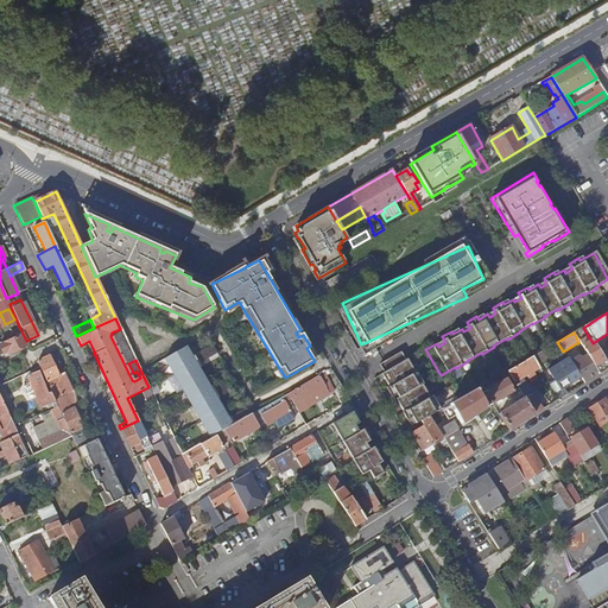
[(0,346),(0,350),(2,355),(7,353),(8,354),(27,346),(23,336),(0,346)]
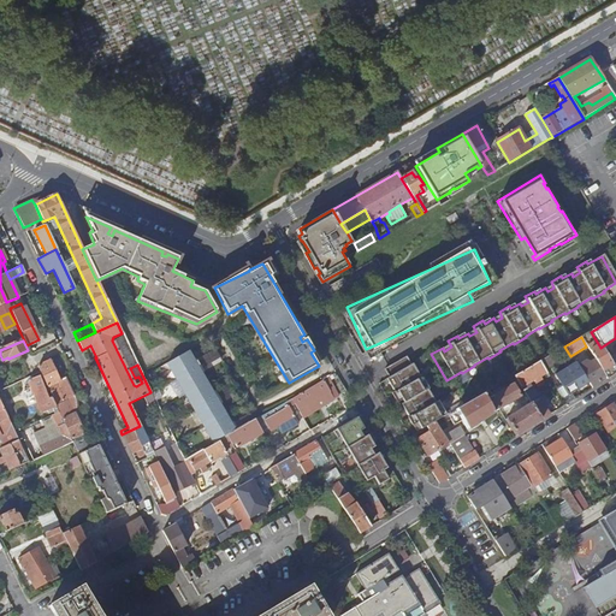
[(588,384),(592,390),(599,385),(598,383),(605,378),(606,380),(615,374),(615,371),(600,348),(599,345),(588,351),(594,361),(587,366),(586,362),(578,367),(588,384)]
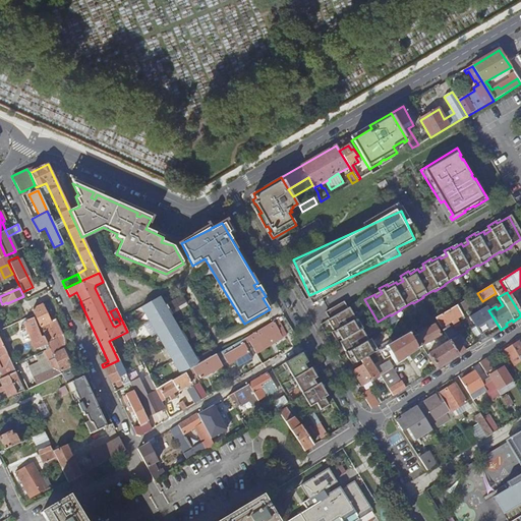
[(159,298),(140,309),(149,323),(166,311),(169,310),(166,305),(163,306),(159,298)]
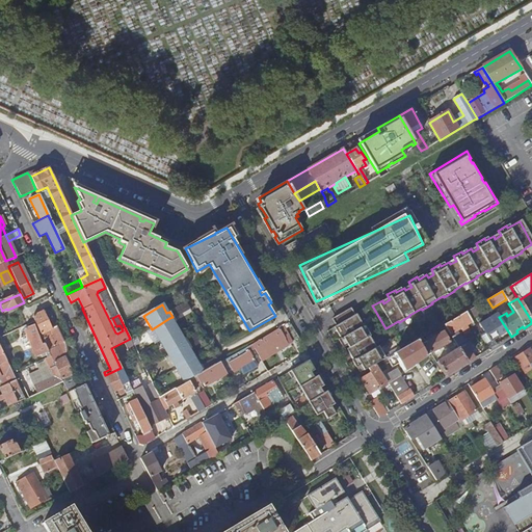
[(337,315),(339,321),(356,313),(353,308),(337,315)]
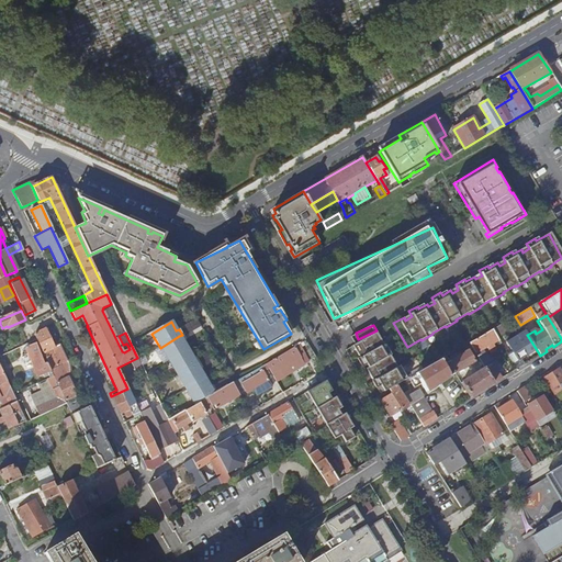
[(499,325),(492,330),(496,337),(504,333),(499,325)]
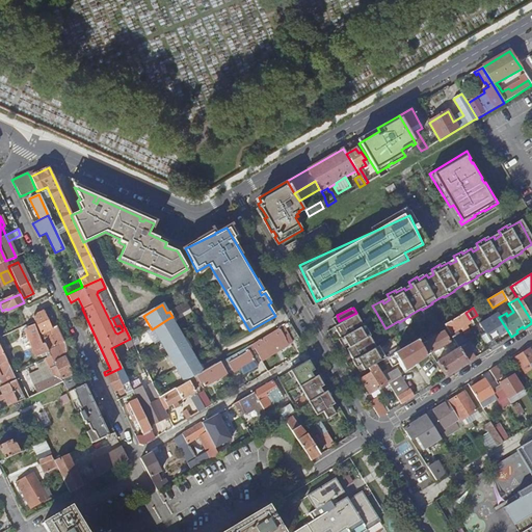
[(57,345),(62,342),(55,326),(50,328),(42,312),(32,317),(44,343),(47,349),(57,345)]
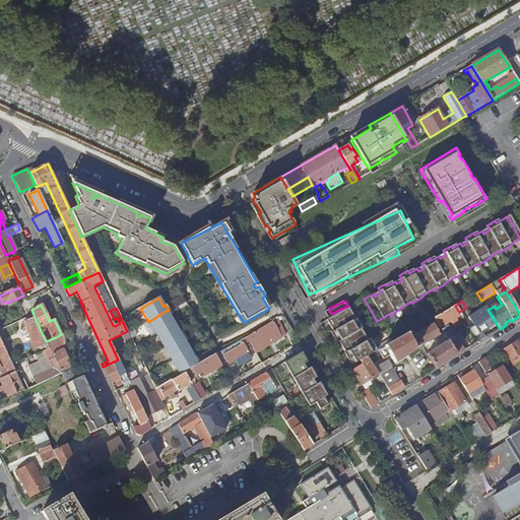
[(455,306),(438,315),(433,318),(439,327),(449,322),(452,327),(457,324),(455,319),(461,315),(459,312),(455,306)]
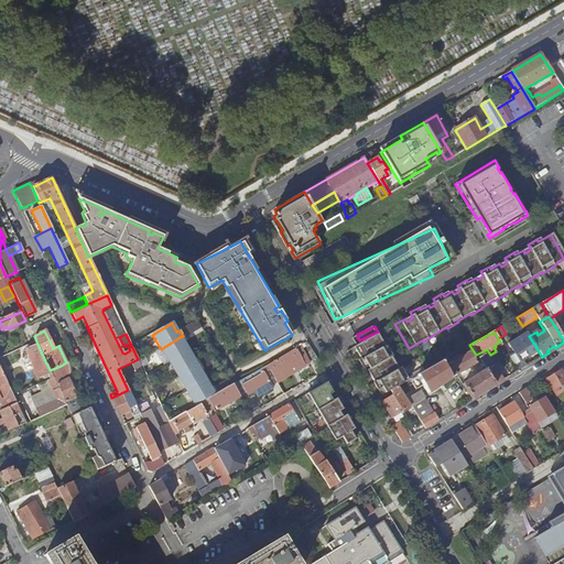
[(509,356),(519,371),(524,367),(521,362),(539,351),(529,336),(528,334),(521,338),(523,340),(520,343),(519,340),(517,338),(508,344),(514,354),(509,356)]
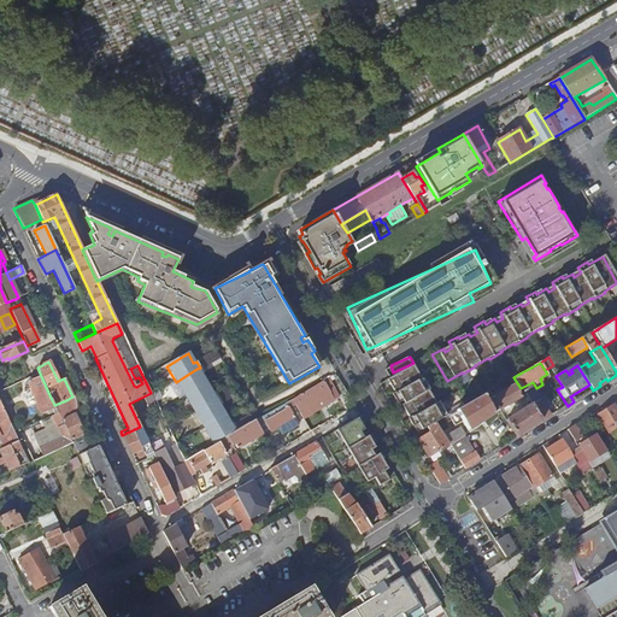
[(197,369),(176,382),(186,398),(206,385),(200,375),(204,374),(200,368),(197,369)]
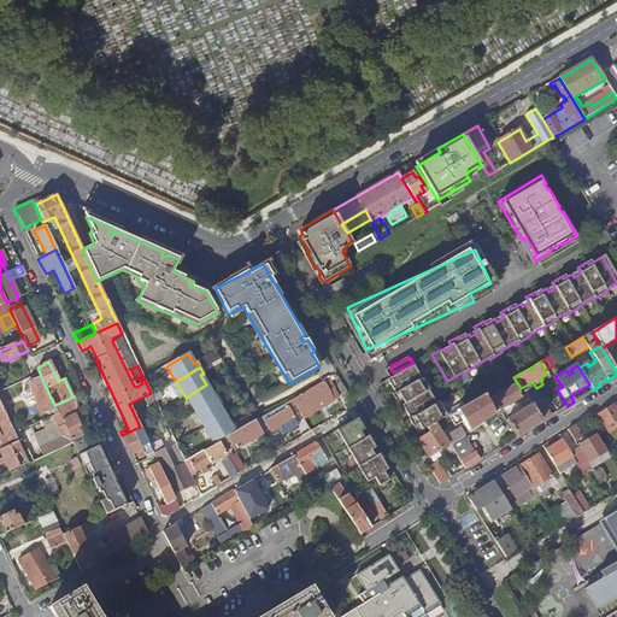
[(40,413),(56,407),(54,405),(51,398),(48,399),(39,376),(27,382),(29,388),(27,389),(28,393),(31,392),(40,413)]
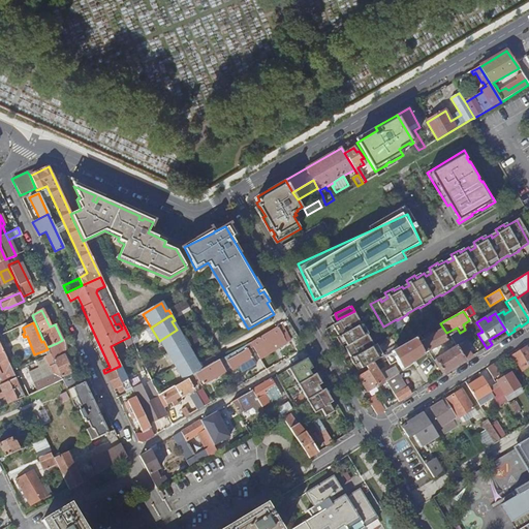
[(250,343),(259,359),(286,342),(283,336),(286,334),(281,323),(276,327),(277,328),(250,343)]
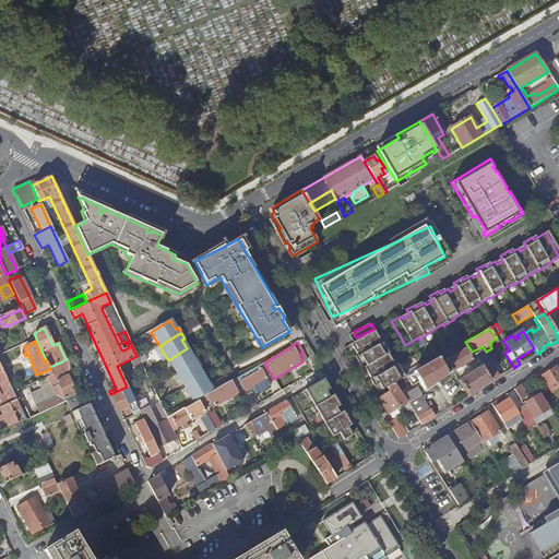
[(187,348),(168,360),(176,375),(195,363),(198,361),(194,356),(192,357),(187,348)]
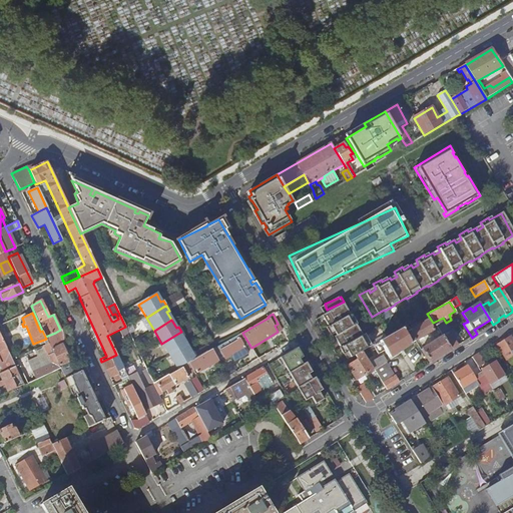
[(409,332),(415,341),(433,331),(427,321),(409,332)]
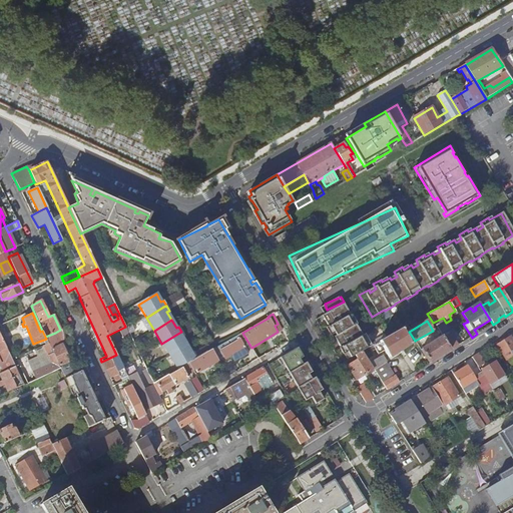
[(125,327),(119,330),(122,336),(128,333),(125,327)]
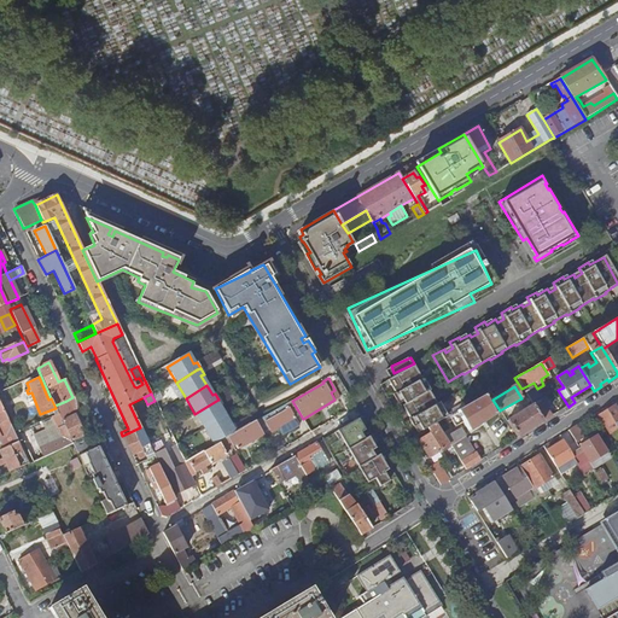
[(536,395),(529,400),(532,406),(543,423),(551,418),(541,401),(540,401),(536,395)]
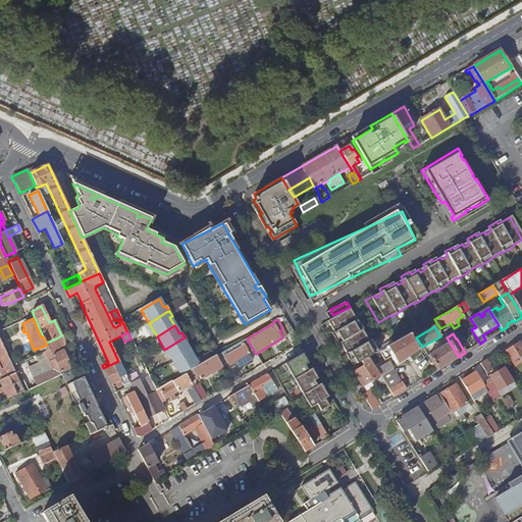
[(408,334),(375,354),(377,360),(382,357),(384,361),(392,358),(396,365),(418,351),(418,350),(422,347),(416,337),(411,341),(408,334)]
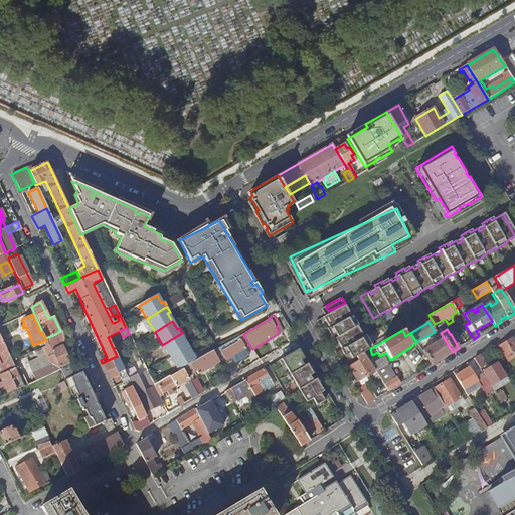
[(55,334),(61,346),(63,344),(62,334),(60,331),(55,334)]
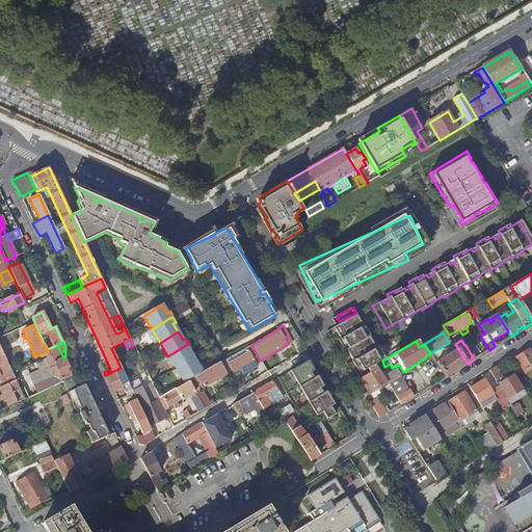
[(186,345),(167,356),(176,370),(193,358),(189,350),(191,349),(188,344),(186,345)]
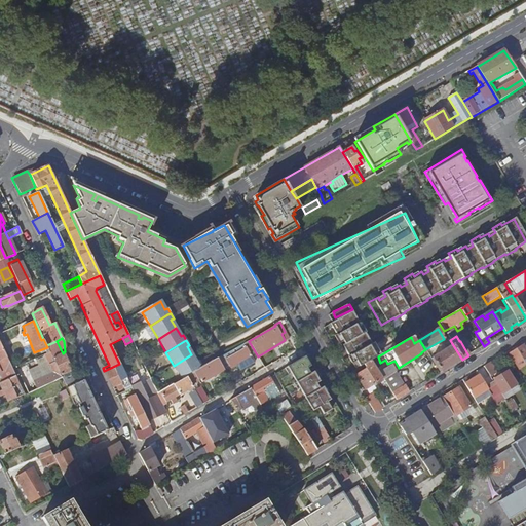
[(52,358),(63,353),(57,341),(46,345),(47,347),(49,352),(52,358)]
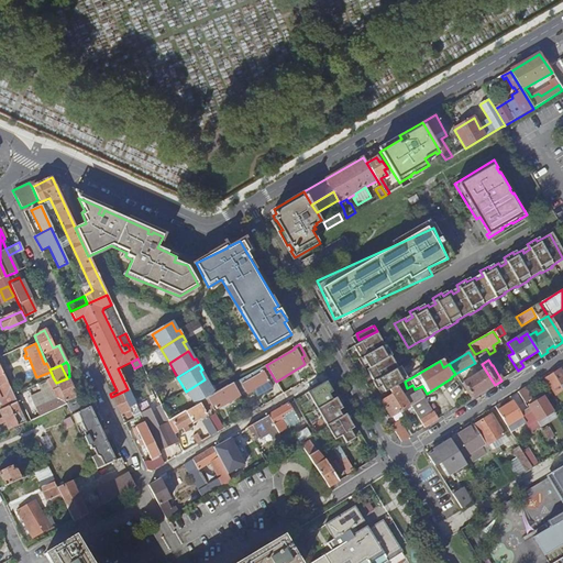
[(239,379),(246,393),(246,394),(254,389),(267,382),(268,381),(261,367),(239,379)]
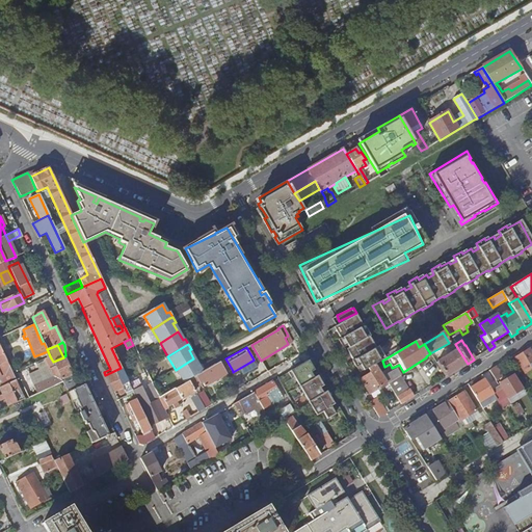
[(458,349),(436,364),(446,377),(468,364),(458,349)]
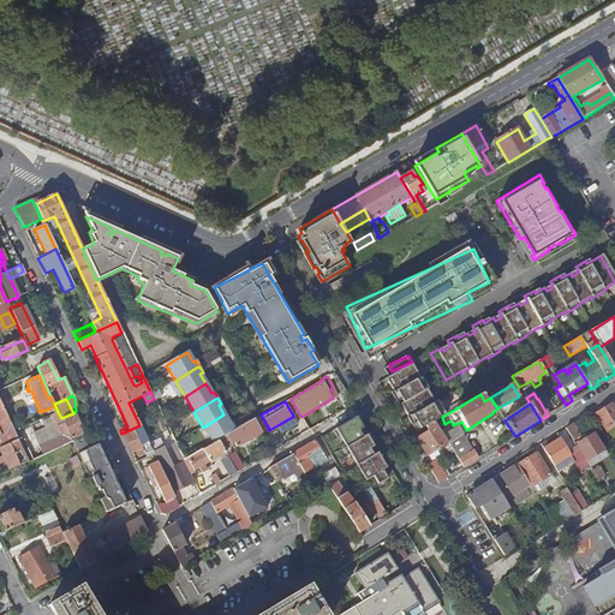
[(614,410),(611,405),(595,415),(605,433),(614,427),(614,410)]
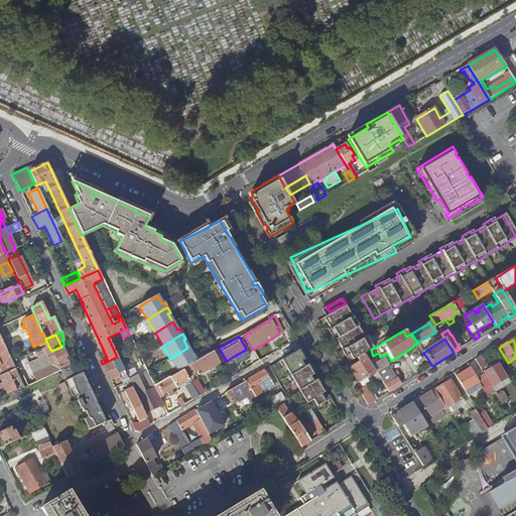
[(43,348),(47,358),(53,355),(51,351),(48,346),(43,348)]
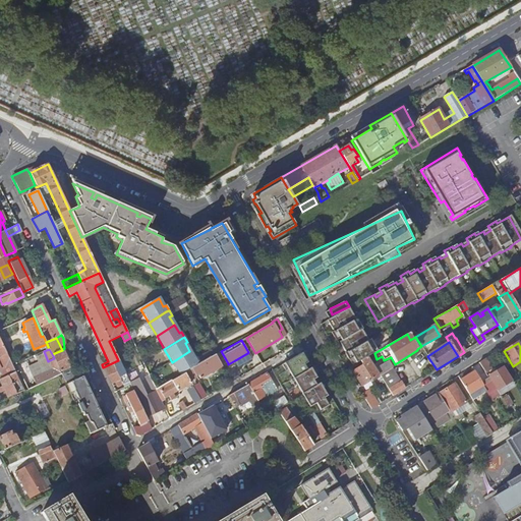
[(61,374),(65,385),(78,379),(75,372),(73,373),(62,350),(52,354),(54,358),(61,374)]
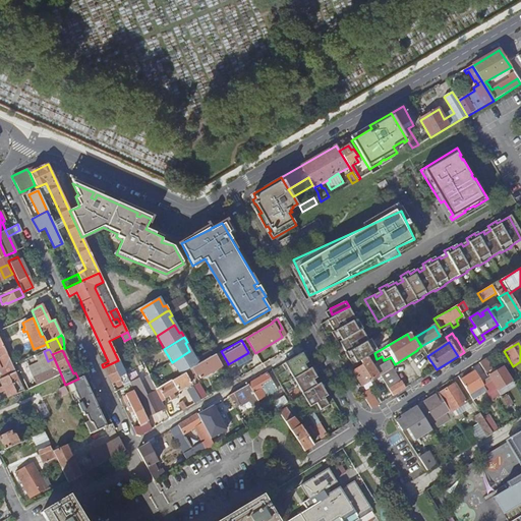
[(180,375),(184,373),(200,363),(196,358),(194,359),(189,351),(172,362),(180,375)]
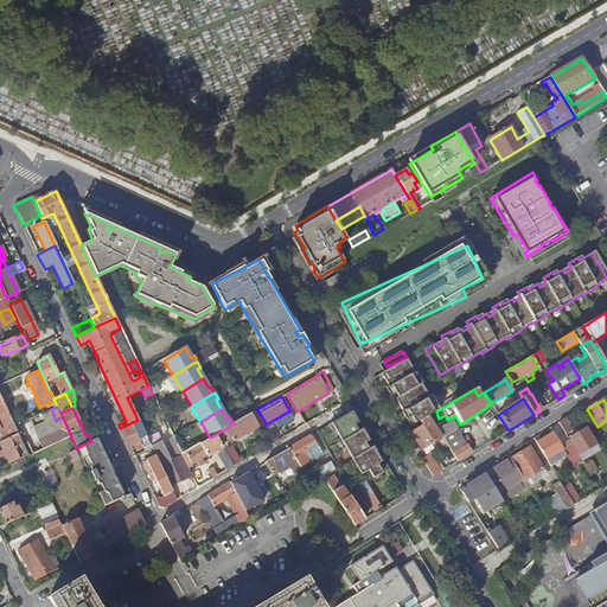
[(250,414),(259,427),(266,423),(257,409),(250,414)]
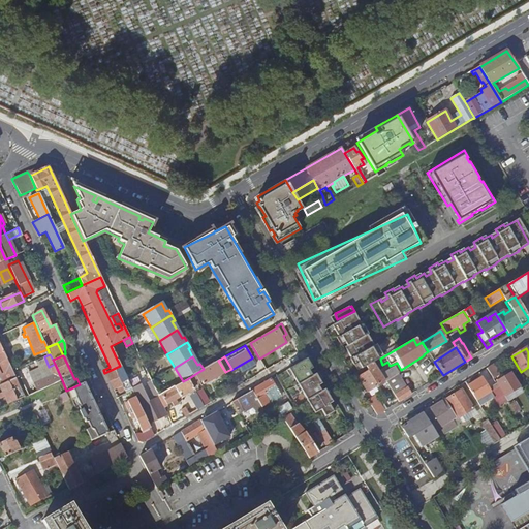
[(309,358),(286,371),(289,377),(291,376),(298,385),(312,377),(309,372),(315,368),(309,358)]
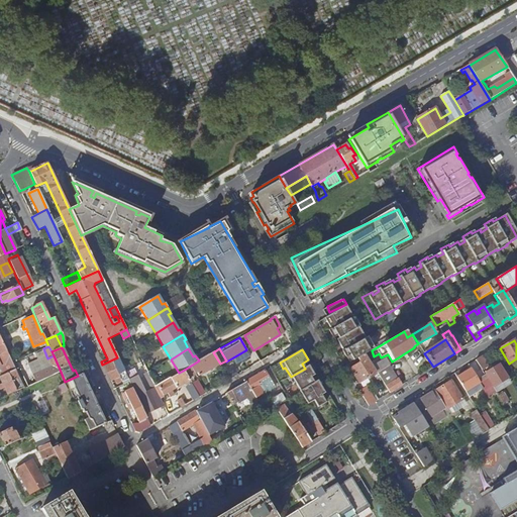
[(248,354),(245,350),(233,357),(236,362),(248,354)]
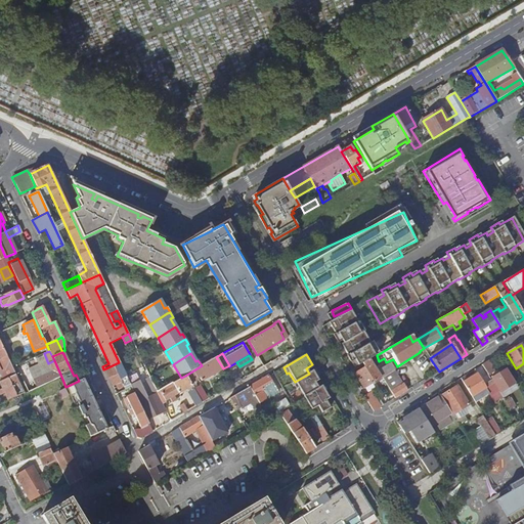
[(185,376),(191,386),(194,384),(193,382),(198,379),(200,378),(202,381),(223,368),(216,357),(202,365),(185,376)]
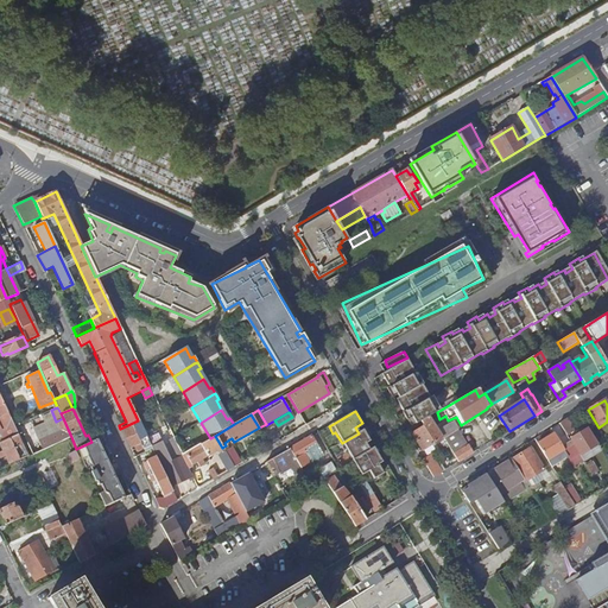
[(438,432),(429,417),(420,422),(423,426),(411,434),(423,451),(442,438),(438,432)]
